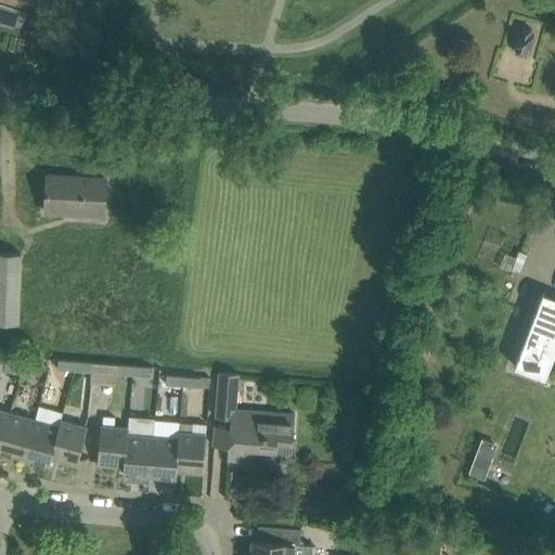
[(42,33),(62,38),(65,26),(46,21),(42,33)]
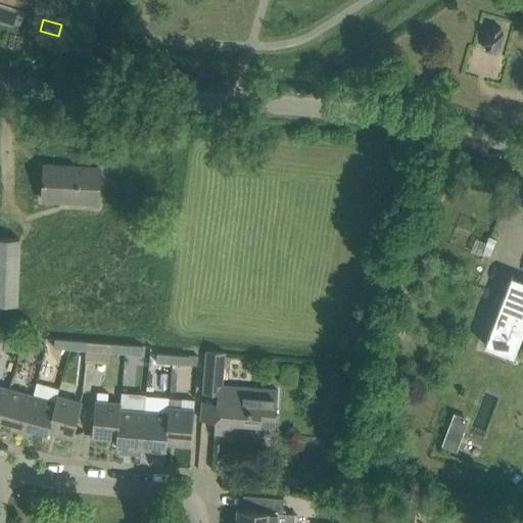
[(504,33),(500,32),(501,28),(500,27),(500,28),(493,26),(492,25),(491,30),(488,29),(483,44),(487,45),(486,50),(494,52),(495,47),(498,48),(504,33)]
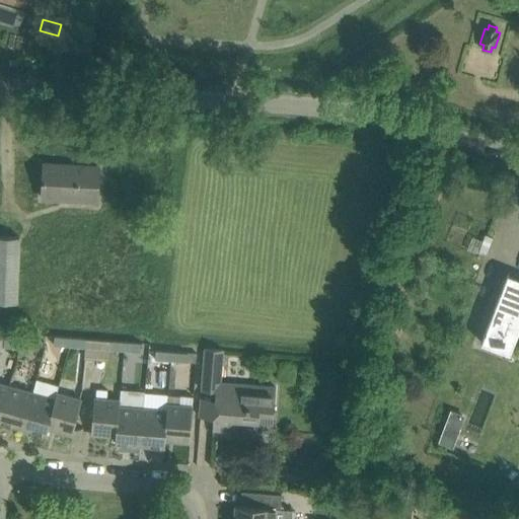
[(45,163),(43,198),(97,201),(99,166),(68,165),(68,168),(46,167),(46,163),(45,163)]
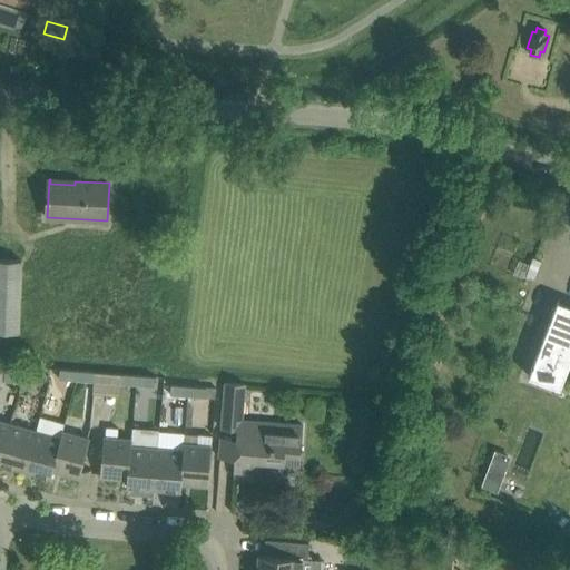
[(0,258),(0,331),(18,333),(21,261),(0,258)]
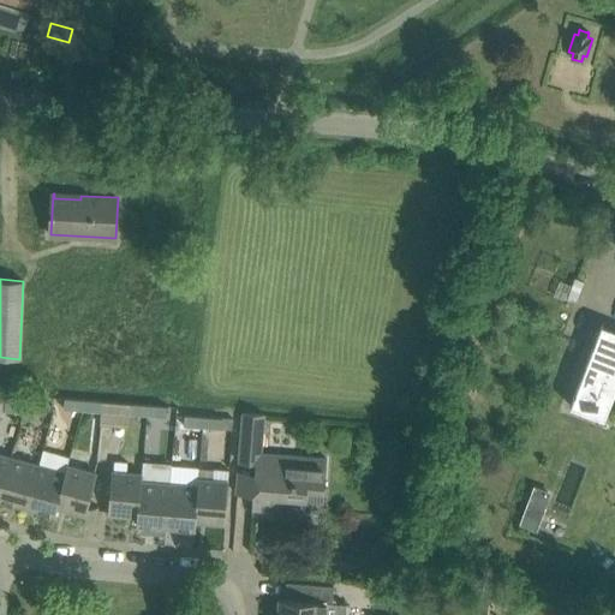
[(614,390),(614,329),(602,324),(571,406),(604,418),(614,390)]
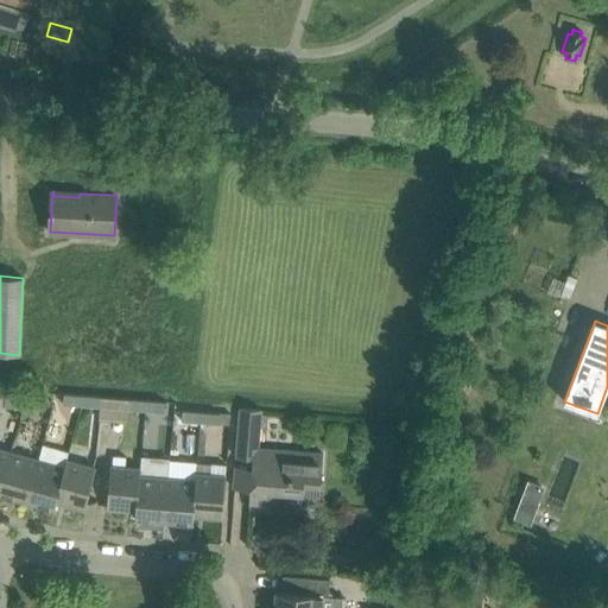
[(81,405),(82,394),(64,393),(63,404),(81,405)]
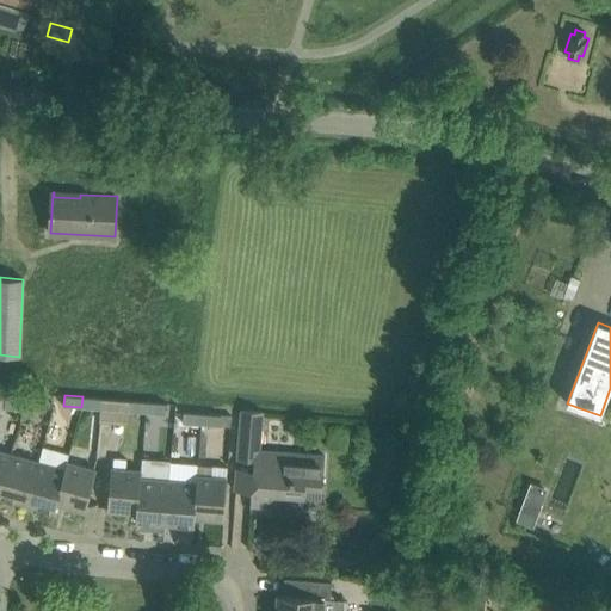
[(98,408),(99,397),(82,396),(81,407),(98,408)]
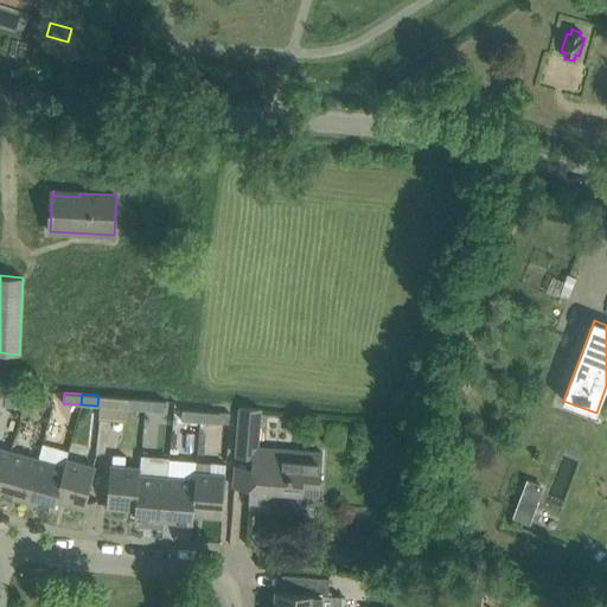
[(21,407),(21,396),(5,395),(4,406),(21,407)]
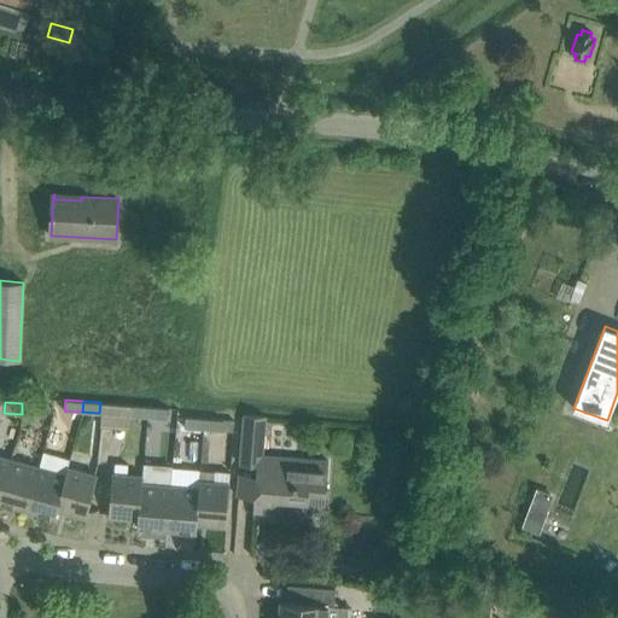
[(128,415),(129,404),(100,402),(99,413),(98,427),(127,430),(128,415)]
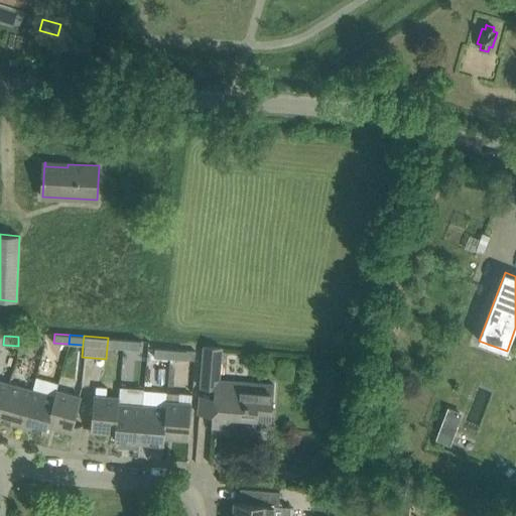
[(18,337),(18,346),(35,348),(35,338),(18,337)]
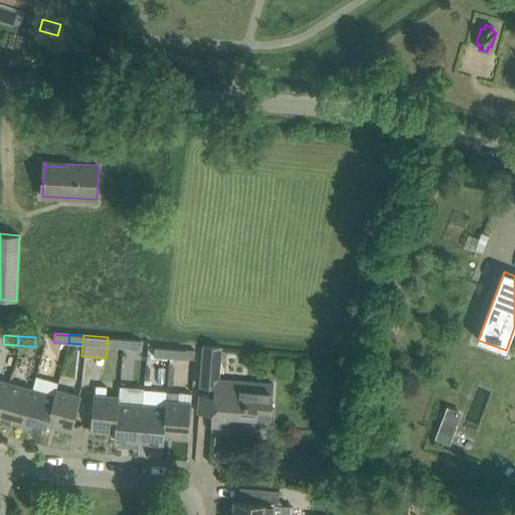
[(123,347),(124,338),(108,337),(107,346),(123,347)]
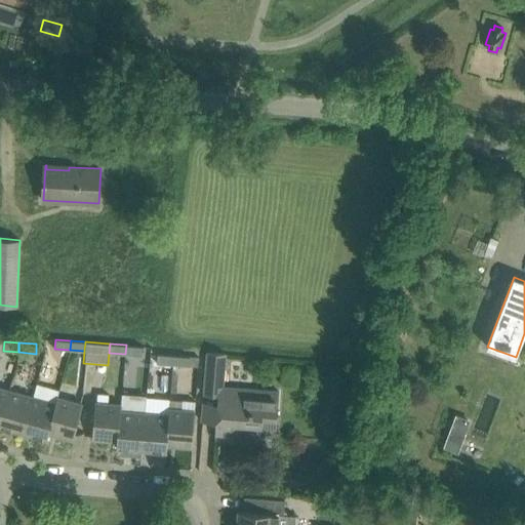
[(142,356),(142,346),(126,345),(125,354),(142,356)]
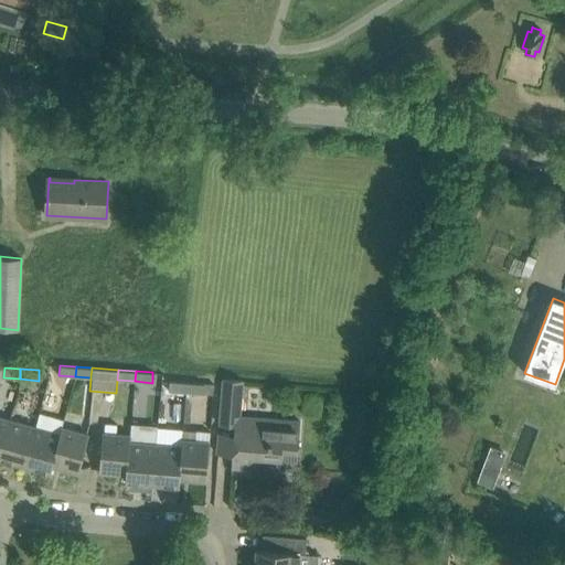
[(235,426),(233,455),(231,472),(256,475),(258,457),(281,458),(283,445),(298,447),(300,420),(240,416),(243,380),(223,379),(220,425),(235,426)]
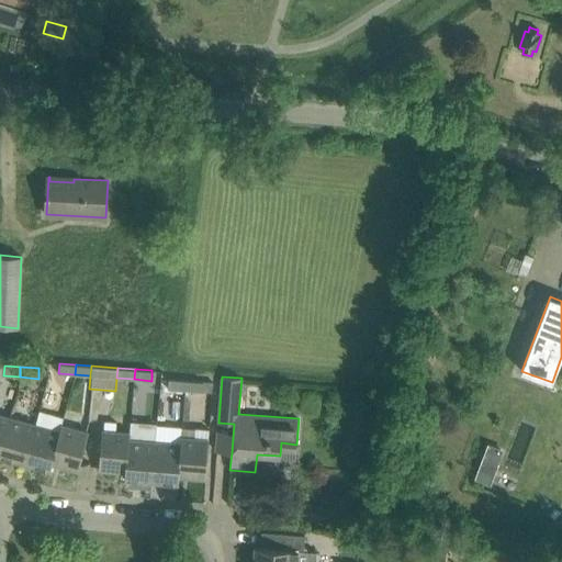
[(186,391),(187,380),(168,378),(168,389),(176,390),(171,436),(181,437),(186,391)]
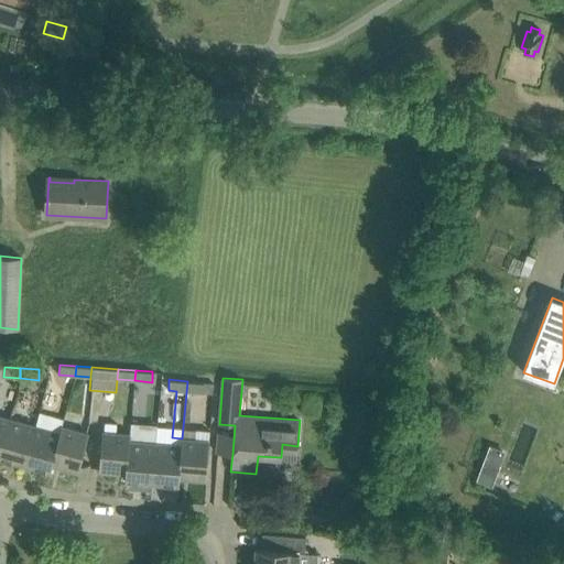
[(214,394),(214,383),(187,381),(186,392),(214,394)]
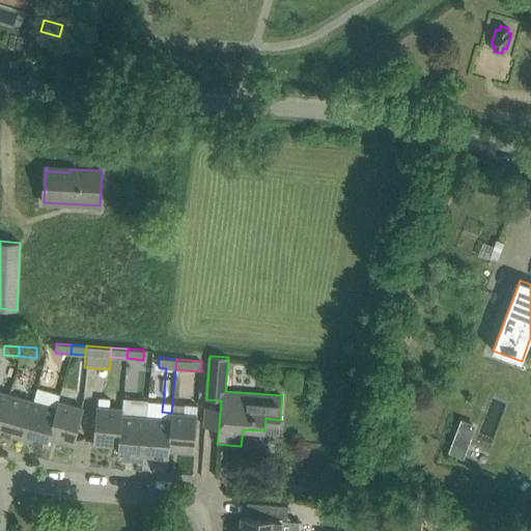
[(288,372),(286,389),(299,390),(301,373),(288,372)]
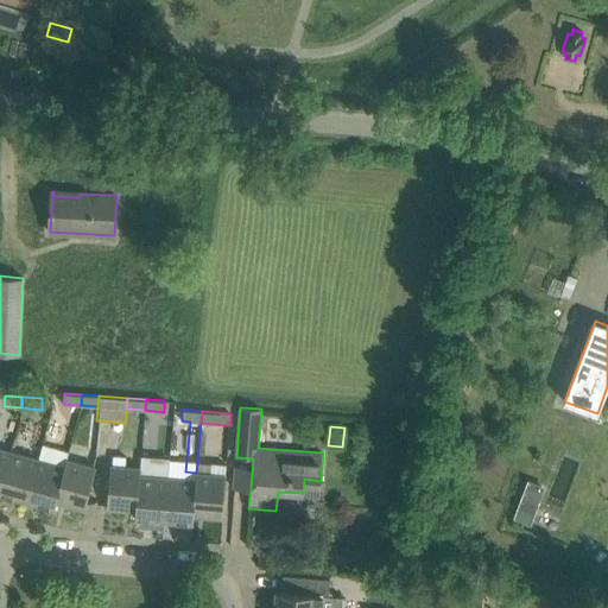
[(0,487),(10,451),(0,448),(0,487)]
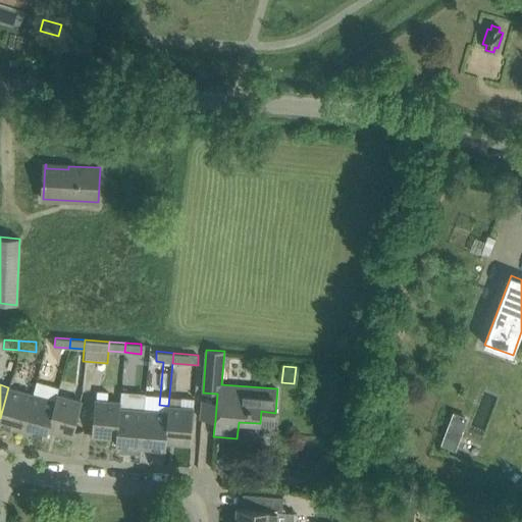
[(0,423),(22,429),(33,394),(8,387),(0,418),(0,423)]
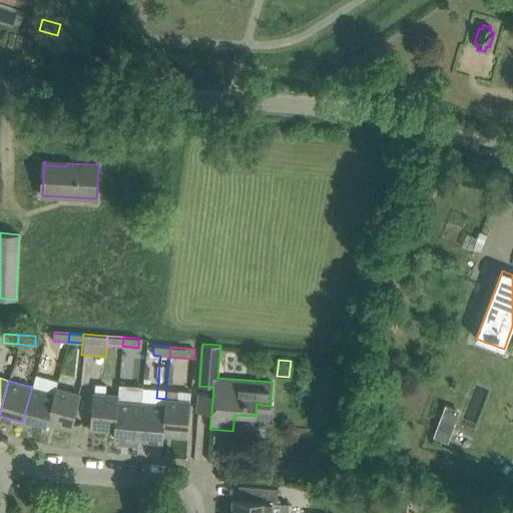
[(138,439),(141,403),(142,388),(119,386),(118,395),(118,401),(117,401),(115,431),(114,431),(114,437),(138,439)]
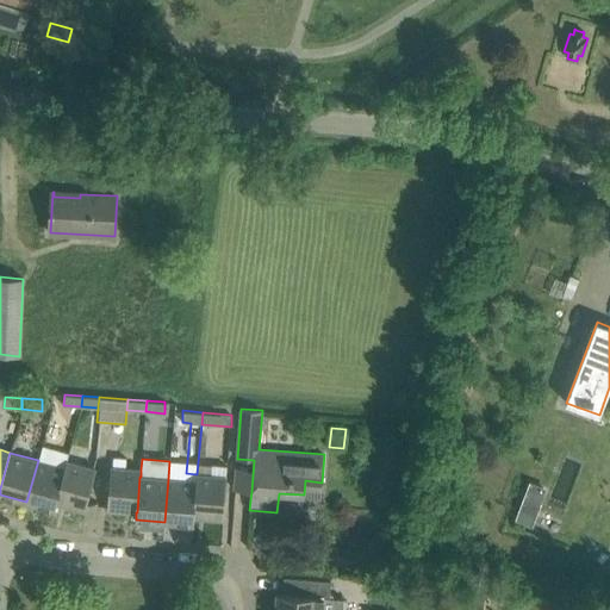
[(66,468),(64,467),(38,460),(26,502),(55,510),(56,503),(66,468)]
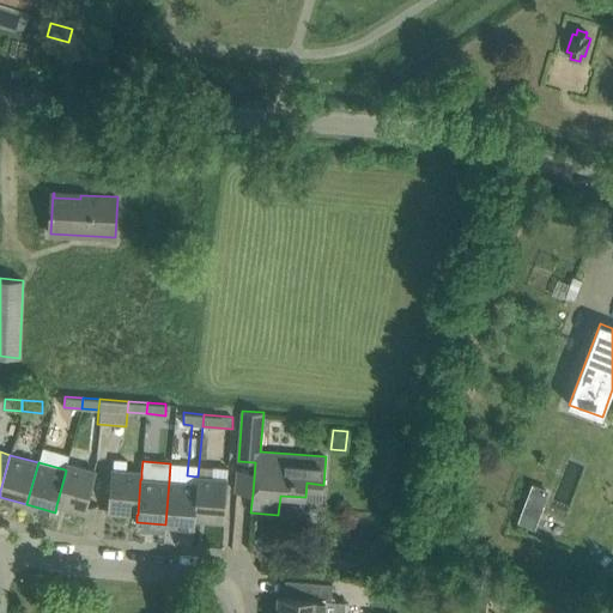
[(56,505),(85,514),(91,490),(97,471),(67,463),(65,469),(66,471),(56,505)]
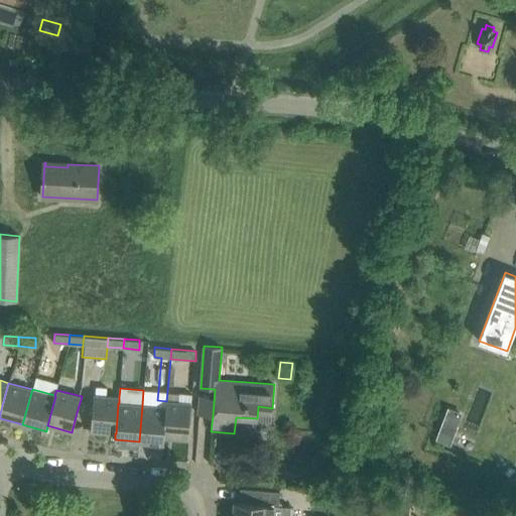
[(119,403),(119,397),(94,395),(91,431),(115,433),(116,433),(118,403),(119,403)]
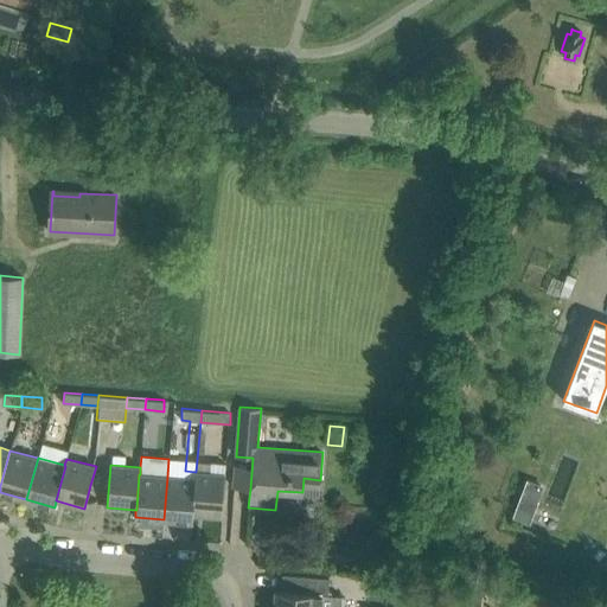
[(193,515),(222,517),(224,493),(225,474),(196,472),(195,478),(196,479),(193,515)]
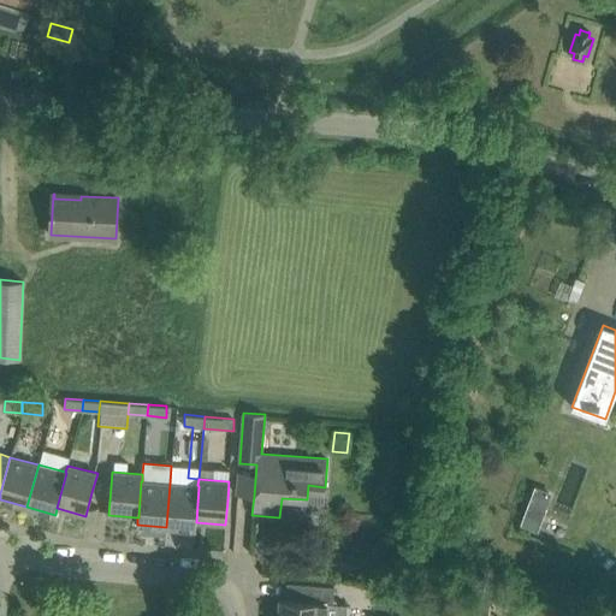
[(199,486),(197,485),(170,484),(166,527),(196,529),(196,522),(199,486)]
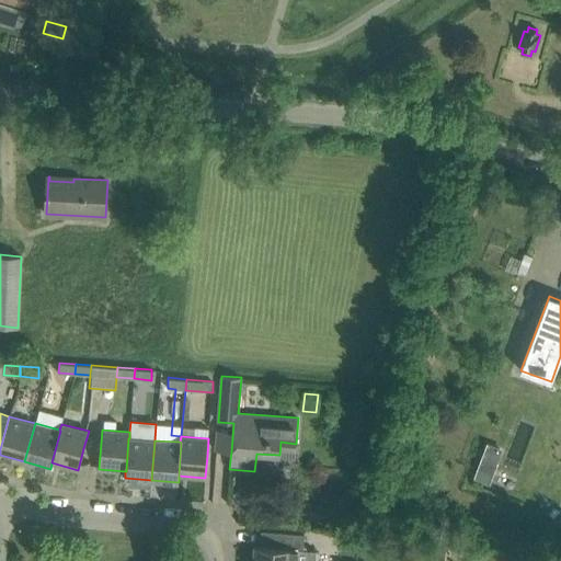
[(481,459),(476,473),(488,478),(493,464),(481,459)]
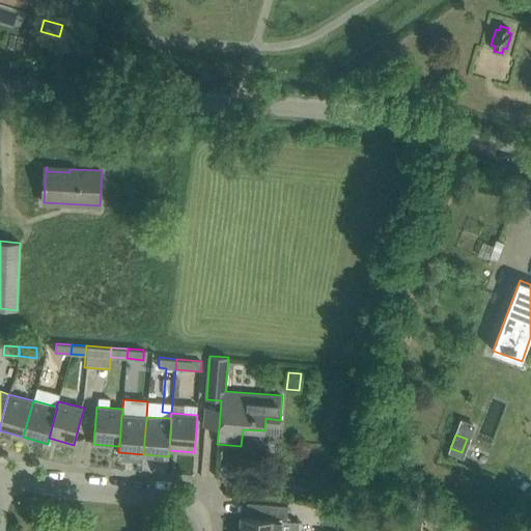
[(241,516),(240,530),(298,530),(299,521),(286,520),(288,505),(272,504),(251,502),(250,516),(241,516)]
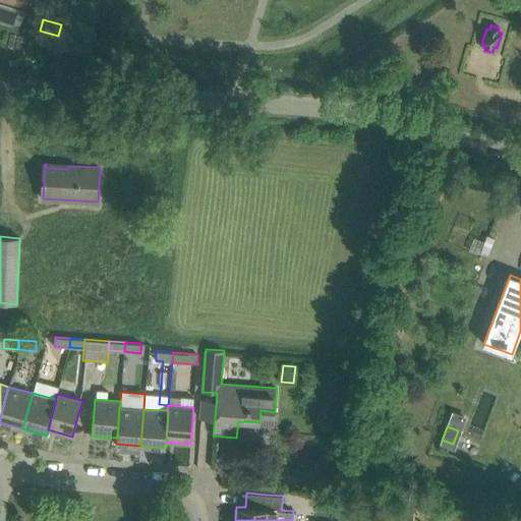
[(338,511),(353,512),(354,499),(338,498),(338,511)]
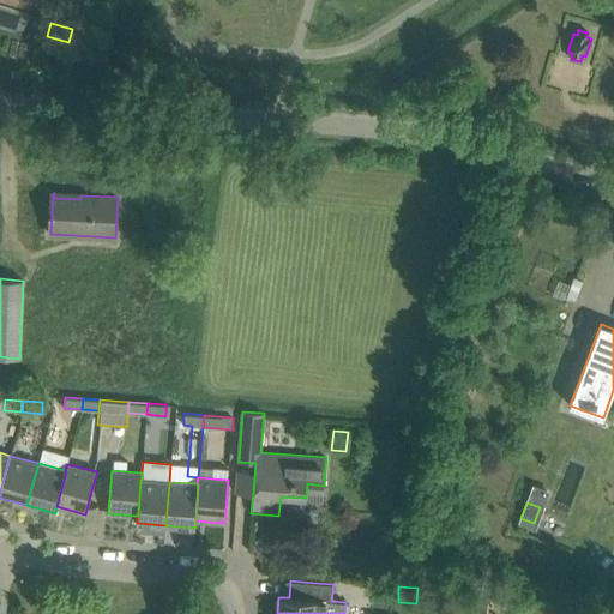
All buildings are outlined.
